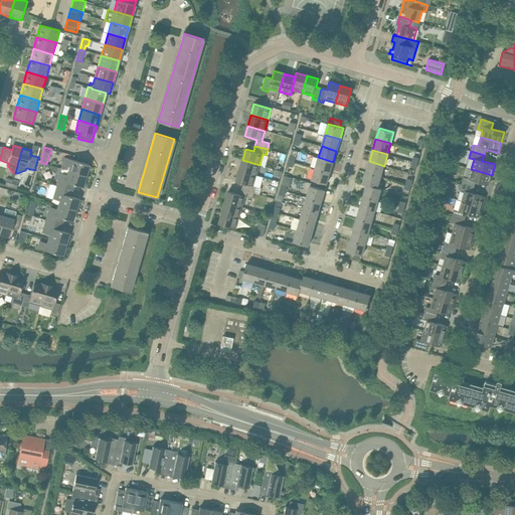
[(64,157),(63,163),(61,169),(68,171),(86,176),(89,164),(64,157)]
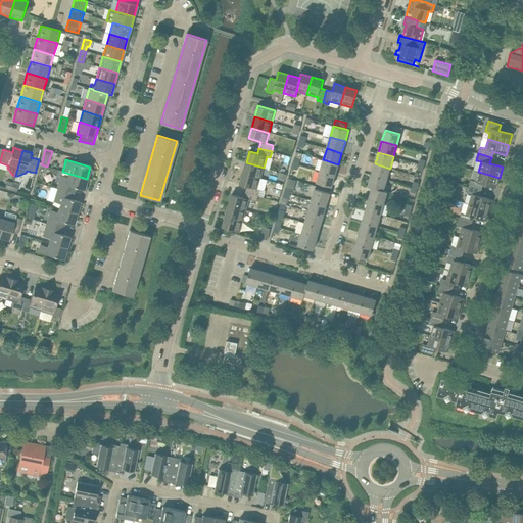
[(335,176),(338,164),(323,159),(320,172),(335,176)]
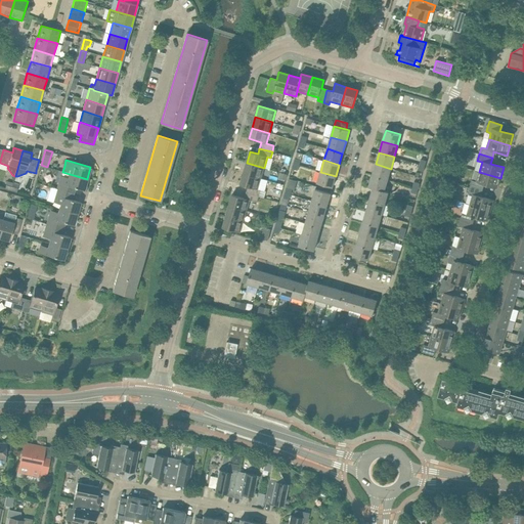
[(264,168),(247,163),(244,173),(261,178),(264,168)]
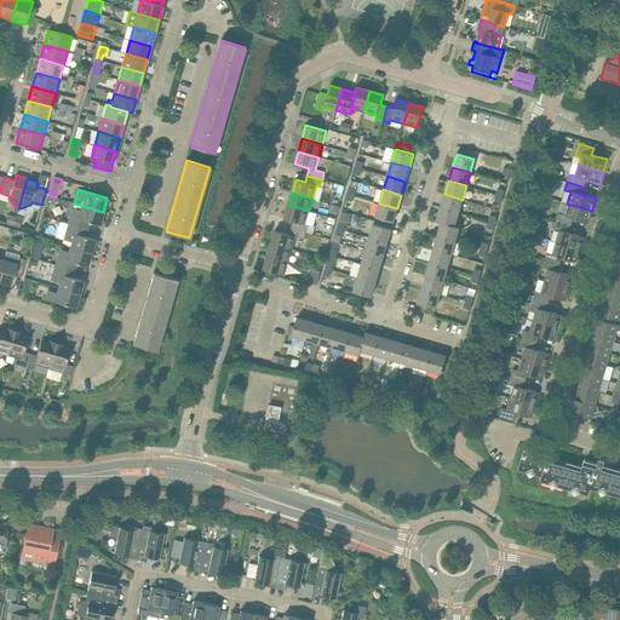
[(458,213),(463,200),(445,194),(441,208),(458,213)]
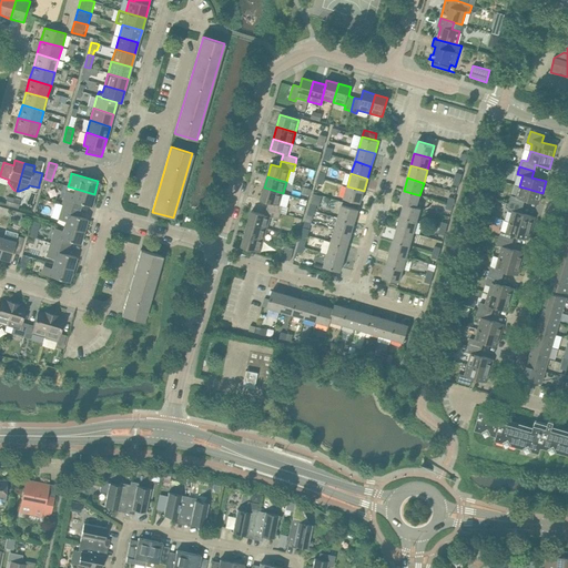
[(361,203),(364,191),(347,186),(344,199),(361,203)]
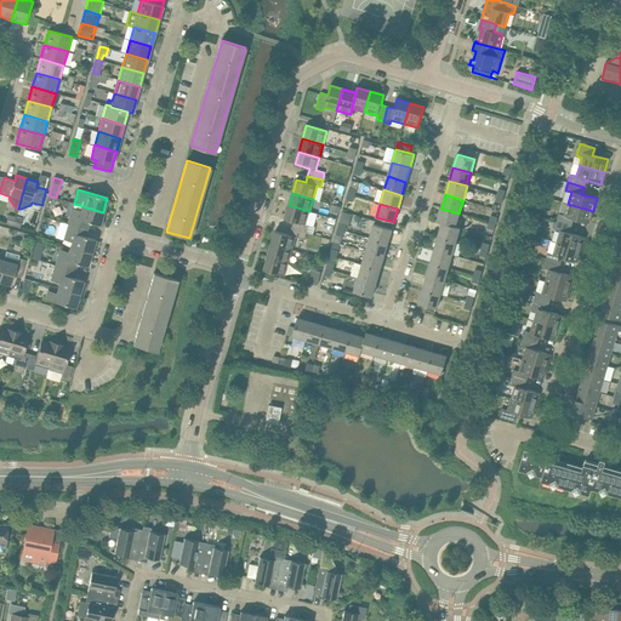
[(590,223),(593,211),(568,204),(564,216),(559,214),(557,221),(571,226),(574,218),(590,223)]
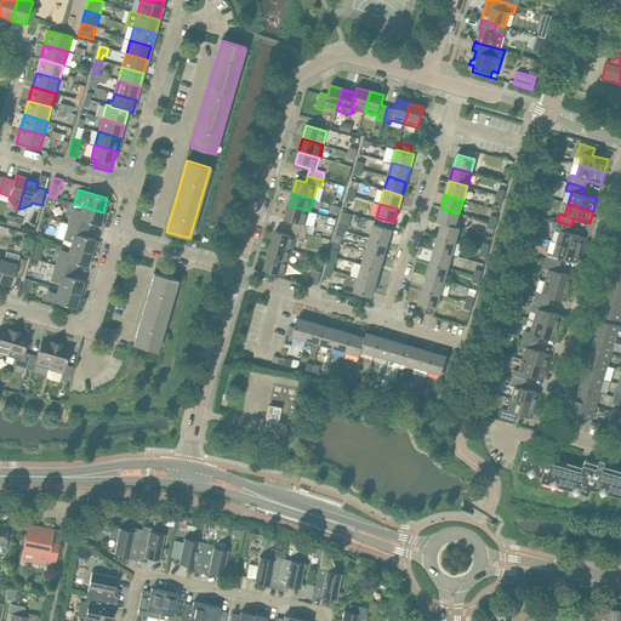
[(309,211),(289,205),(285,218),(294,221),(292,228),(307,233),(309,226),(306,224),(309,211)]
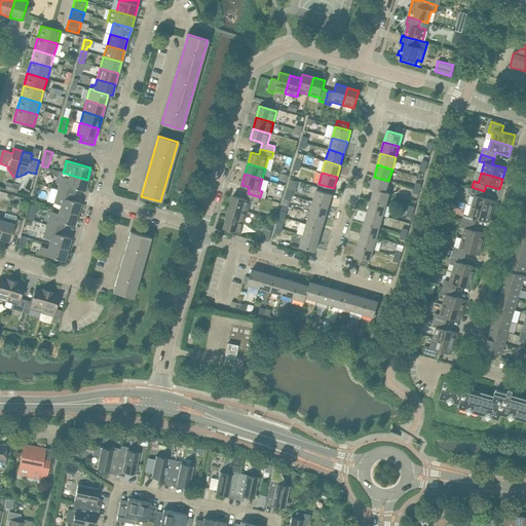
[(84,191),(87,180),(70,175),(69,179),(61,178),(58,190),(72,194),(73,188),(84,191)]
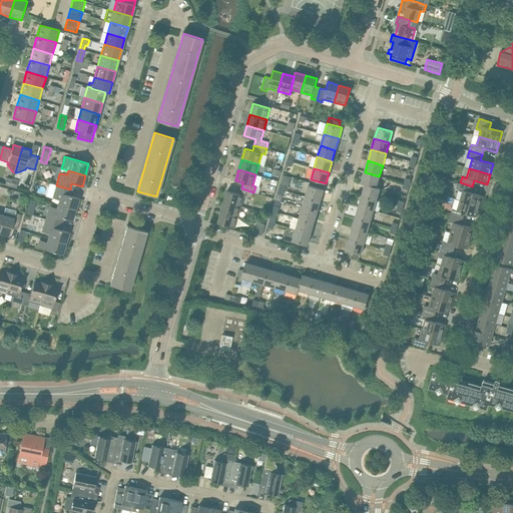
[(376,186),(379,176),(365,172),(361,183),(365,184),(380,188),(376,186)]
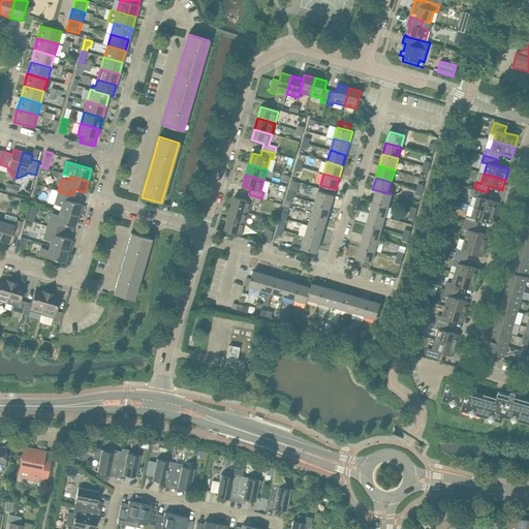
[(13,185),(11,188),(10,192),(17,194),(19,186),(13,185)]
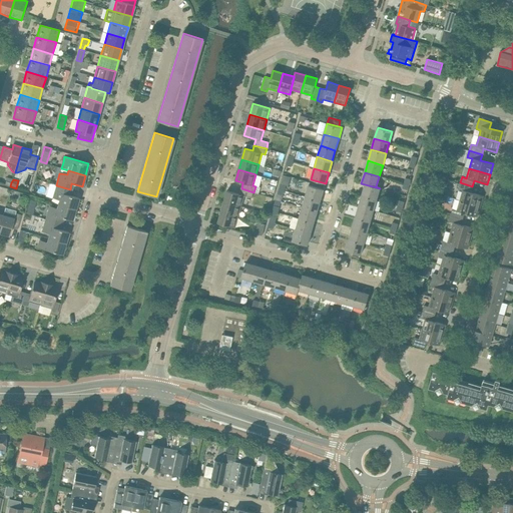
[(471,192),(472,186),(460,182),(458,189),(463,190),(460,200),(480,206),(483,196),(471,192)]
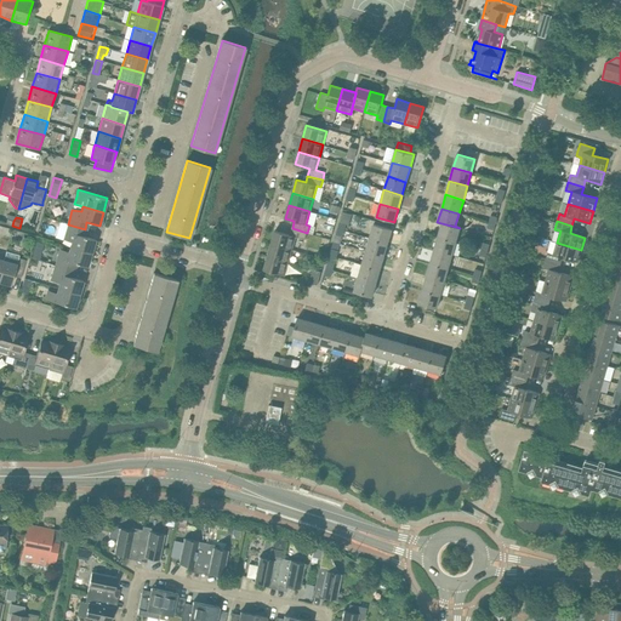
[(456,241),(460,228),(442,223),(438,237),(456,241)]
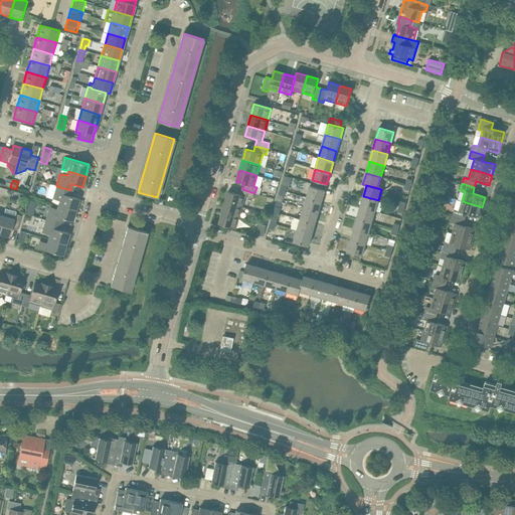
[(68,195),(70,190),(56,186),(53,197),(60,200),(58,205),(75,210),(78,198),(68,195)]
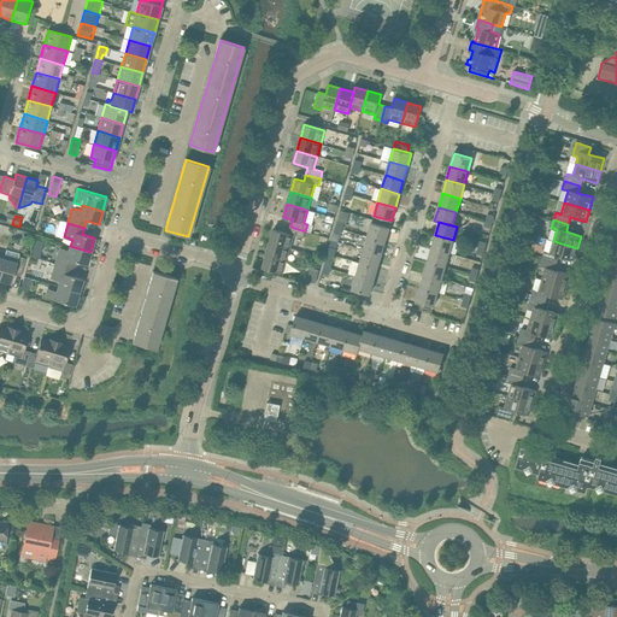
[(389,228),(377,224),(371,223),(368,236),(386,241),(389,228)]
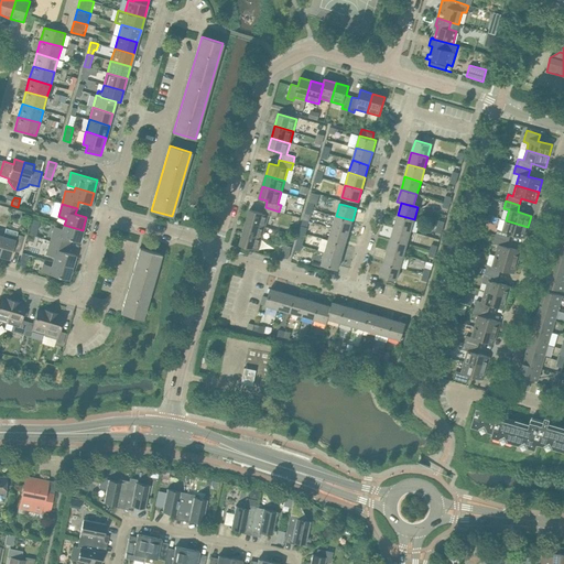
[(250,209),(247,221),(266,227),(269,215),(277,218),(279,212),(266,207),(263,214),(250,209)]
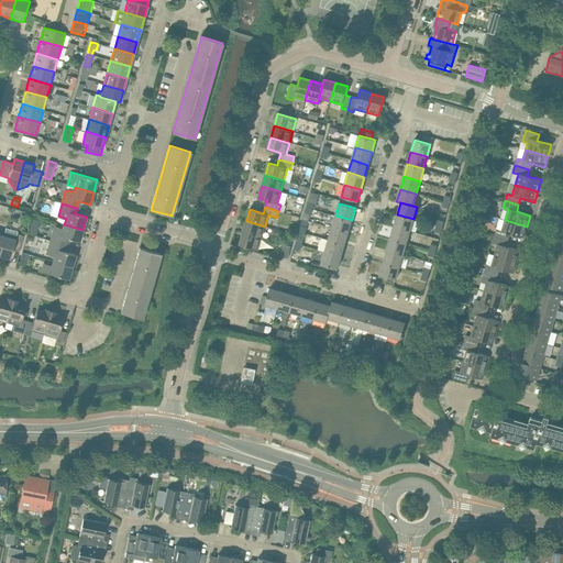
[(410,231),(414,219),(397,214),(394,227),(410,231)]
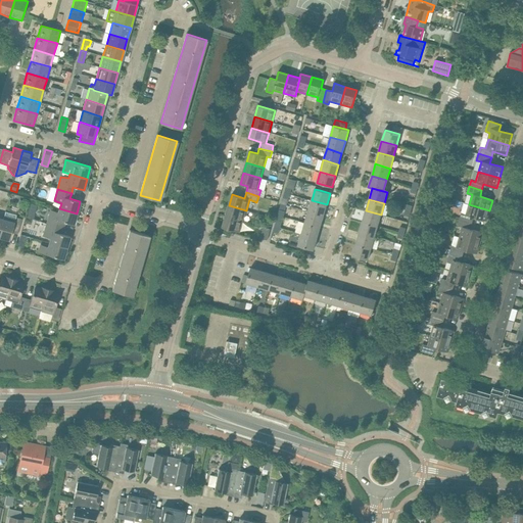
[(323,216),(327,204),(312,200),(308,211),(323,216)]
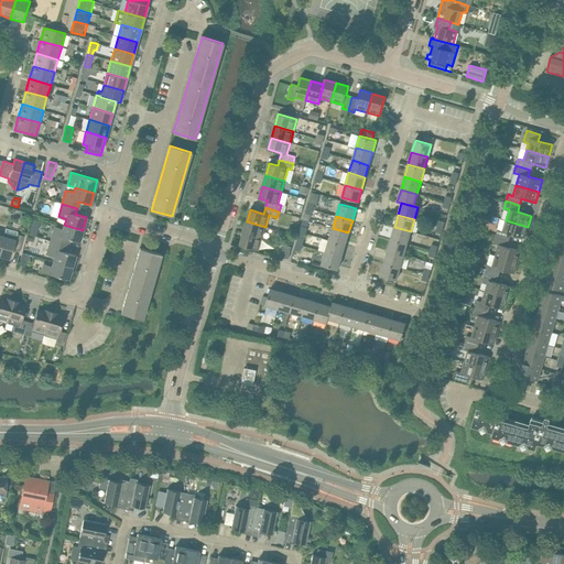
[(524,238),(528,227),(506,220),(500,218),(497,229),(495,237),(509,240),(511,235),(524,238)]
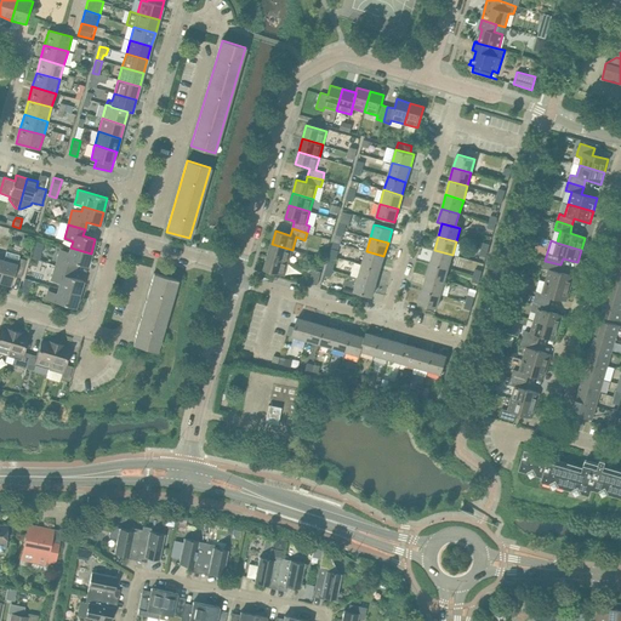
[(292,250),(272,244),(268,256),(289,262),(292,250)]
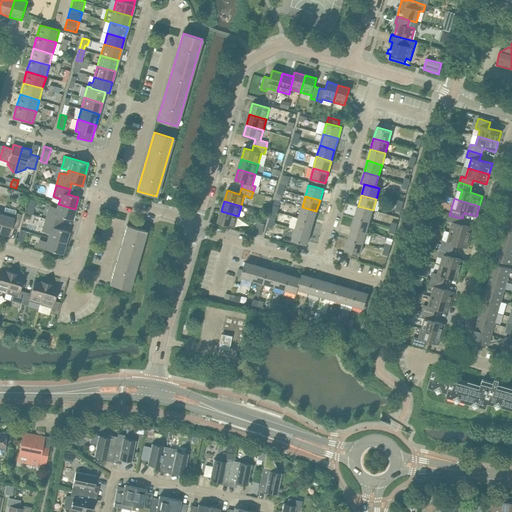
[(72,220),(75,209),(58,204),(57,208),(49,207),(46,219),(60,223),(61,217),(72,220)]
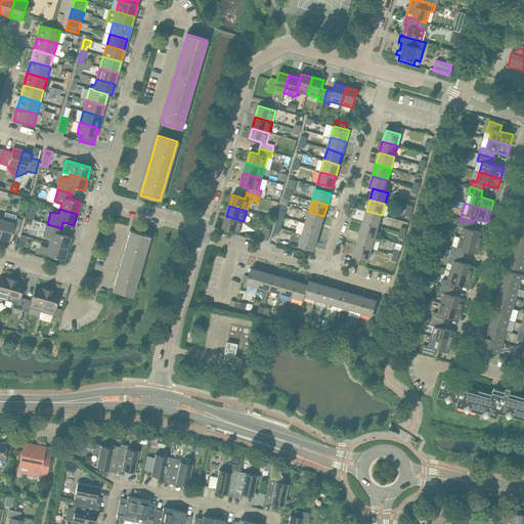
[(386,216),(382,215),(366,211),(363,222),(378,226),(383,227),(386,216)]
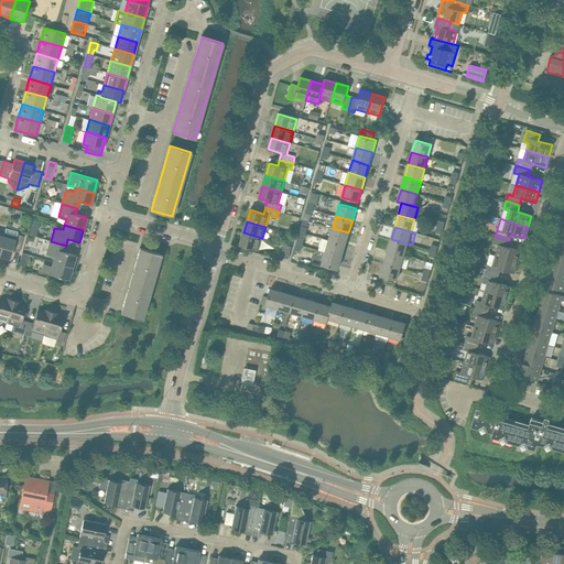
[(345,245),(348,232),(333,228),(328,240),(345,245)]
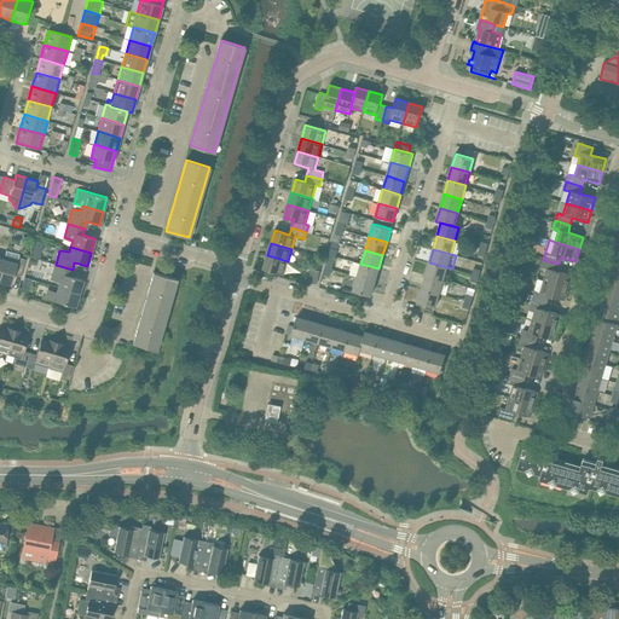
[(22,275),(25,262),(25,260),(18,258),(19,255),(6,252),(4,260),(0,272),(0,281),(11,284),(15,272),(22,275)]
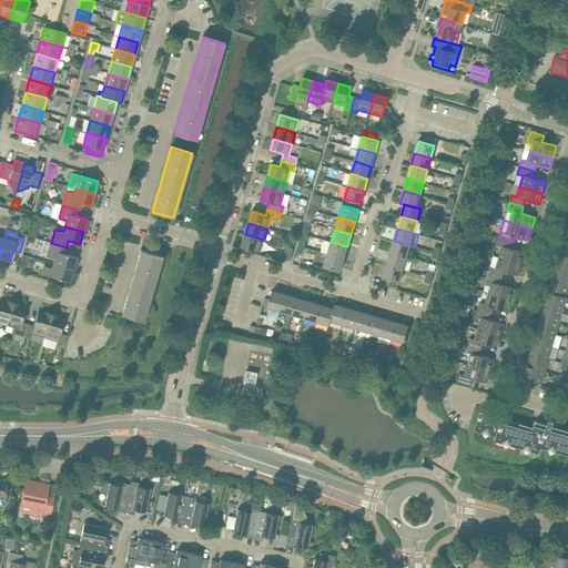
[(264,240),(245,234),(241,246),(261,252),(264,240)]
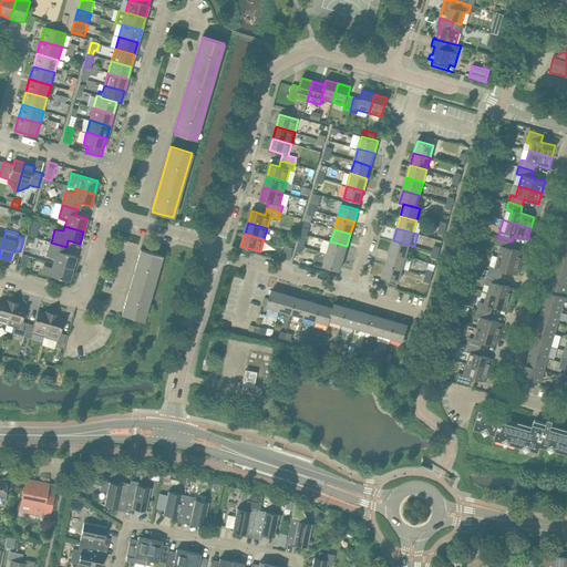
[(509,248),(512,241),(497,238),(496,245),(501,246),(498,257),(521,264),(524,253),(509,248)]
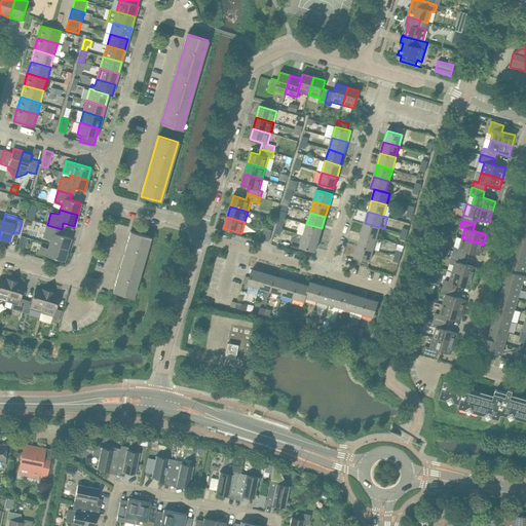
[(322,228),(306,224),(301,222),(297,234),(303,235),(318,240),(322,228)]
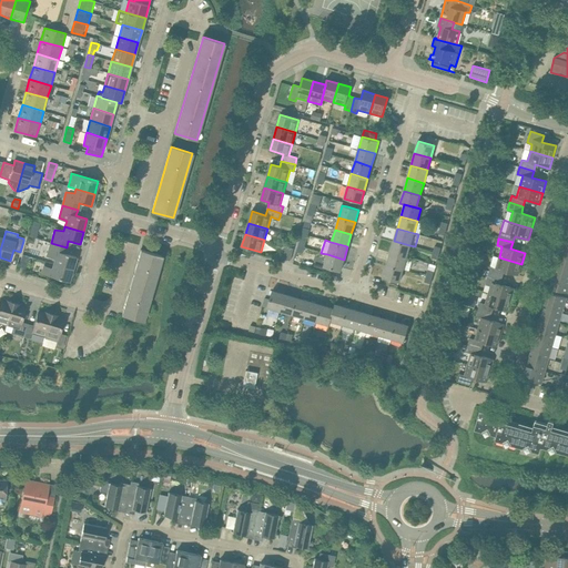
[(406,257),(409,245),(394,241),(389,253),(406,257)]
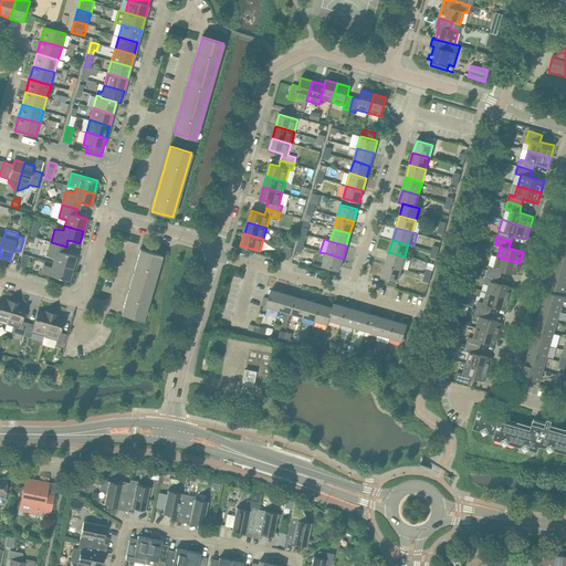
[(64,252),(66,247),(51,242),(48,254),(55,258),(53,263),(72,269),(75,255),(64,252)]
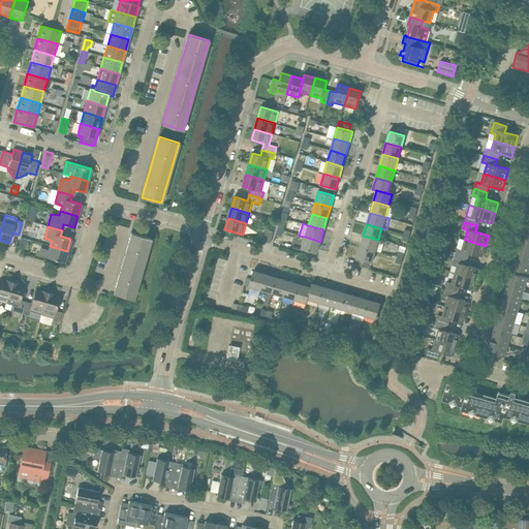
[(271,243),(273,234),(274,231),(267,229),(263,241),(271,243)]
